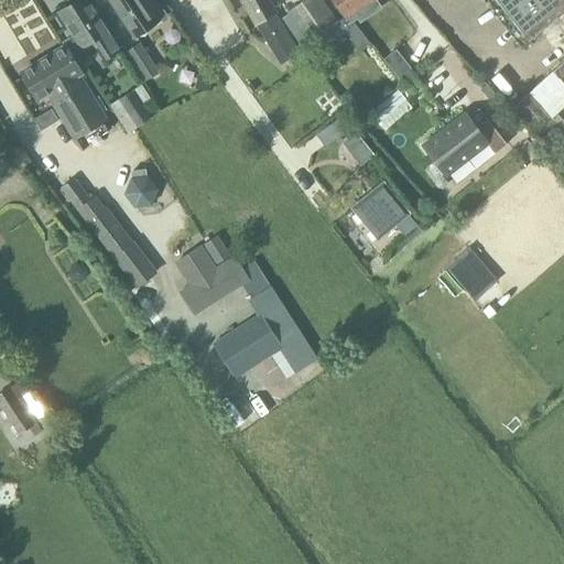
[(120,52),(108,32),(87,0),(78,0),(60,12),(82,47),(96,39),(109,58),(120,52)]
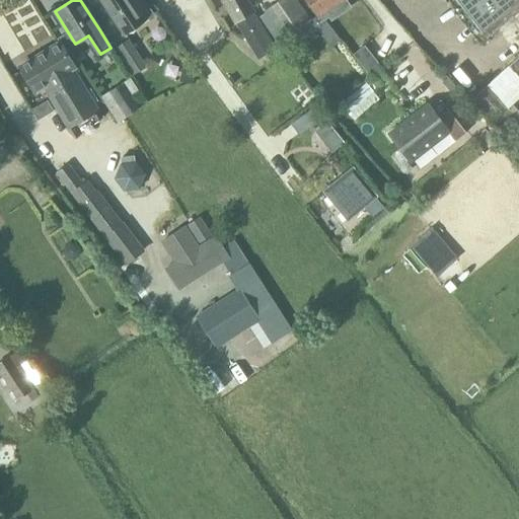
[(142,23),(154,15),(148,7),(147,8),(142,0),(102,0),(118,22),(123,19),(134,11),(142,23)]
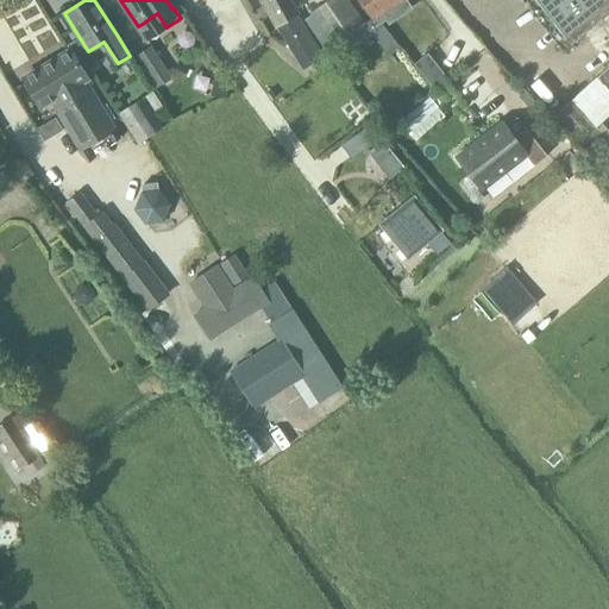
[(261,0),(275,24),(296,11),(290,0),(261,0)]
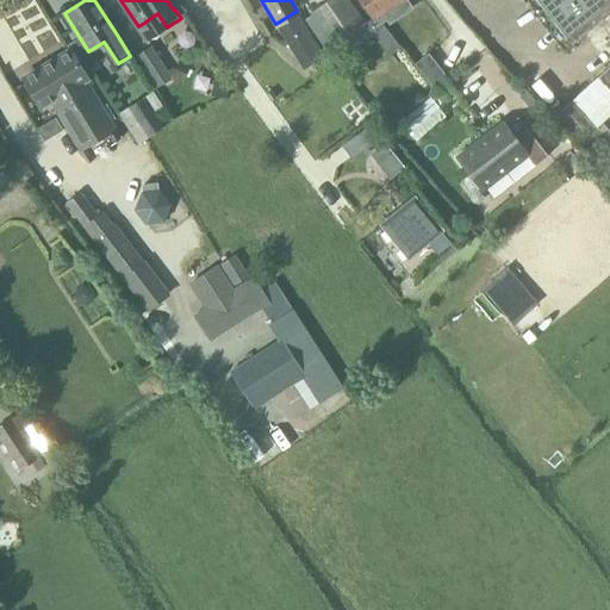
[(312,14),(305,20),(334,62),(341,57),(346,54),(337,42),(365,24),(348,0),(330,0),(311,13),(312,14)]
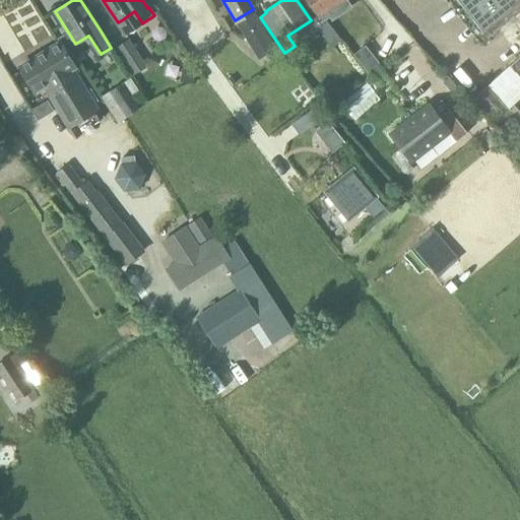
[(305,0),(316,15),(338,0),(305,0)]
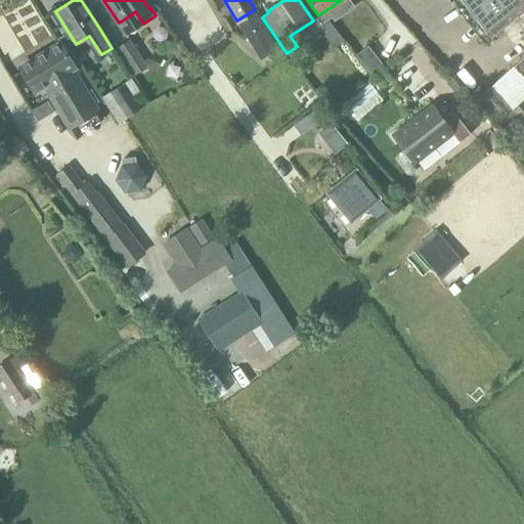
[(523,0),(461,0),(491,37),(523,10),(523,0)]
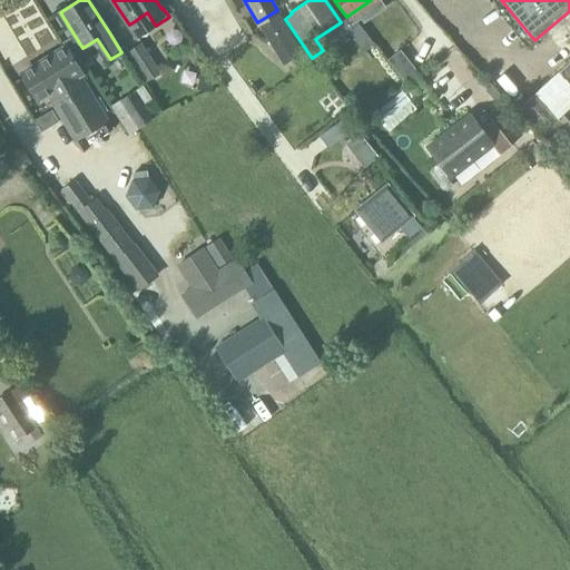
[(271,37),(286,62),(302,52),(286,28),(271,37)]
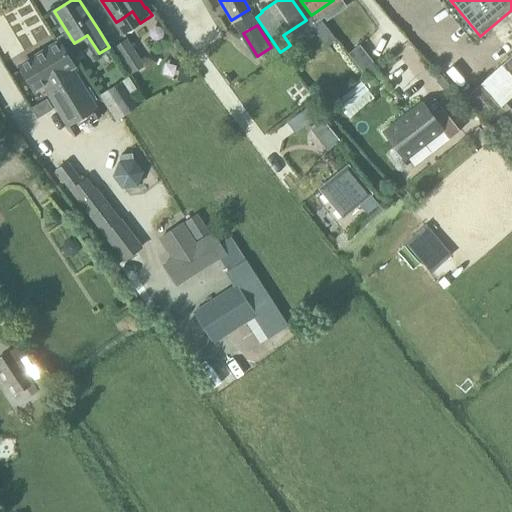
[(134,74),(147,66),(129,39),(117,47),(134,74)]
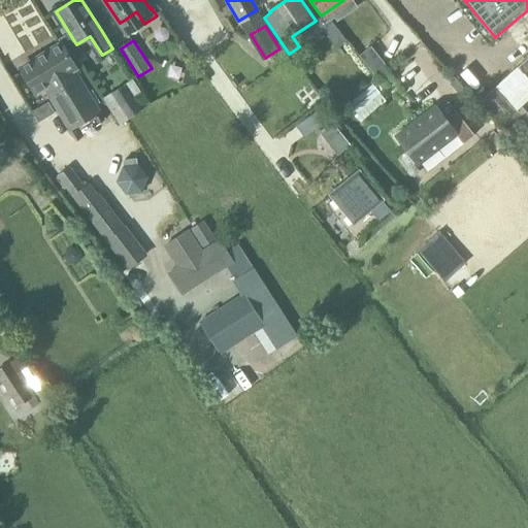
[(100,123),(104,121),(74,71),(75,70),(76,70),(74,68),(61,44),(61,43),(21,68),(26,77),(36,94),(43,90),(52,103),(69,132),(81,125),(90,120),(92,123),(94,127),(95,126),(100,123)]
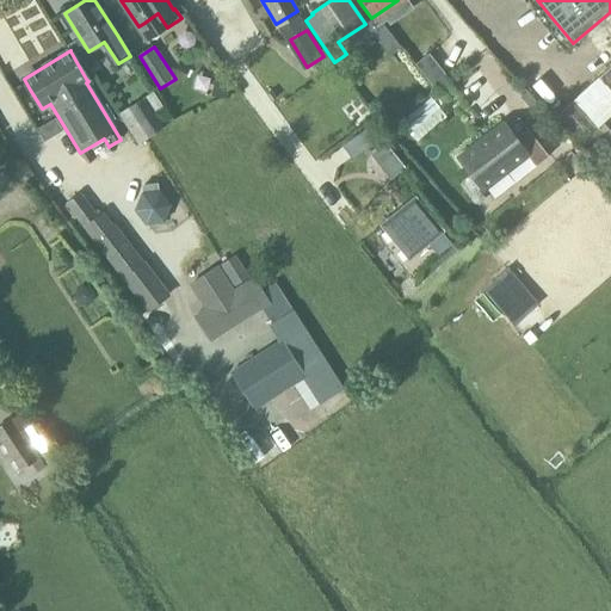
[(434,86),(446,78),(438,67),(426,76),(434,86)]
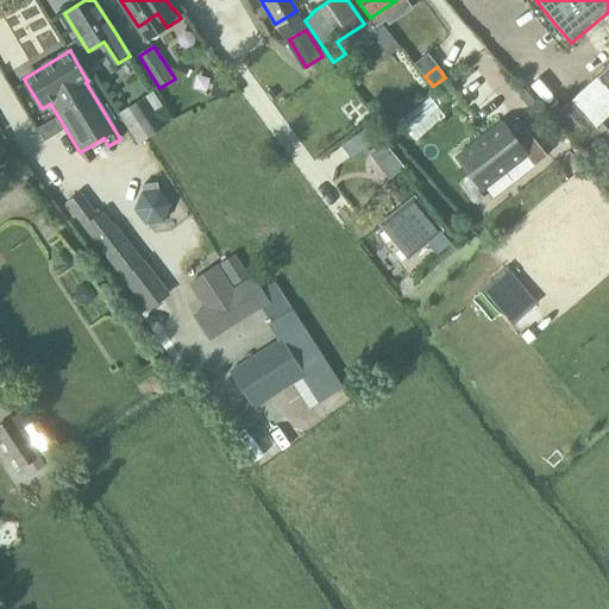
[(230,85),(214,79),(209,96),(226,98),(230,85)]
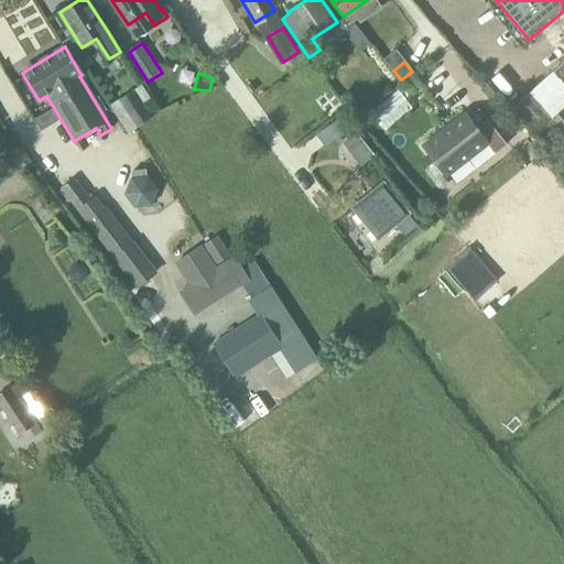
[(399,90),(372,112),(379,121),(407,100),(399,90)]
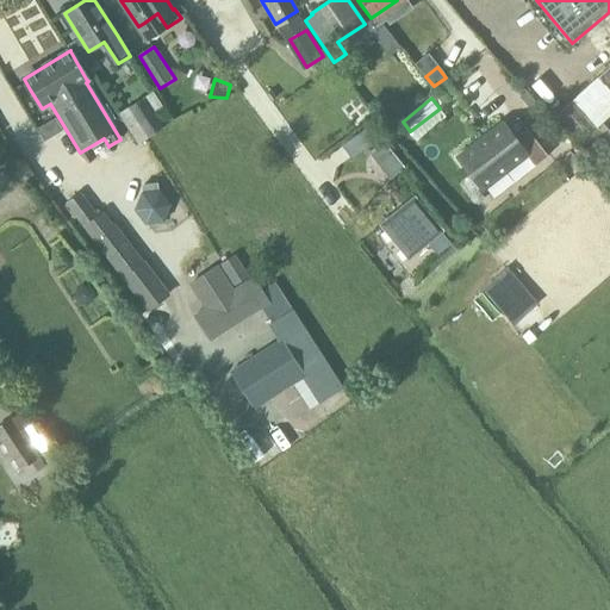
[(582,142),(593,131),(568,104),(552,120),(577,147),(582,142)]
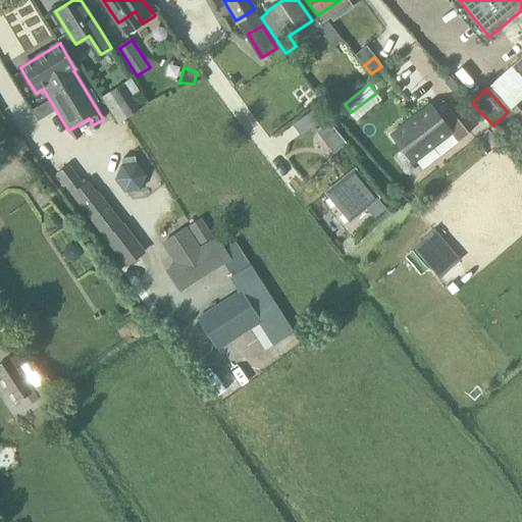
[(117,104),(126,118),(138,111),(128,97),(117,104)]
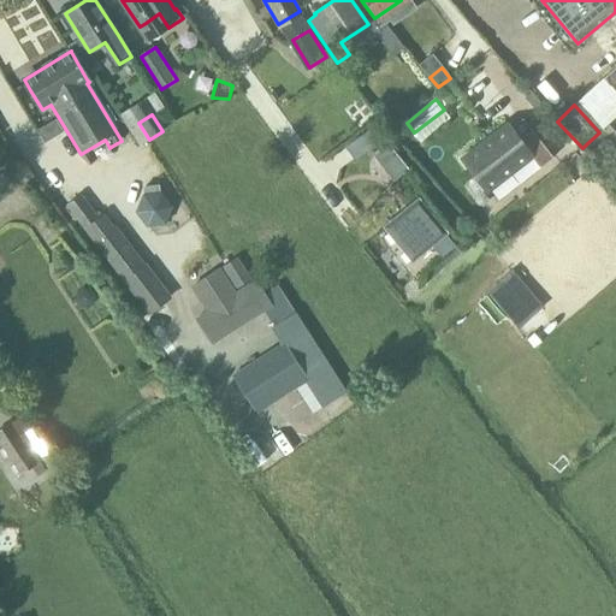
[(495,184),(539,149),(549,160),(558,153),(535,126),(526,135),(514,120),(469,155),(495,184)]
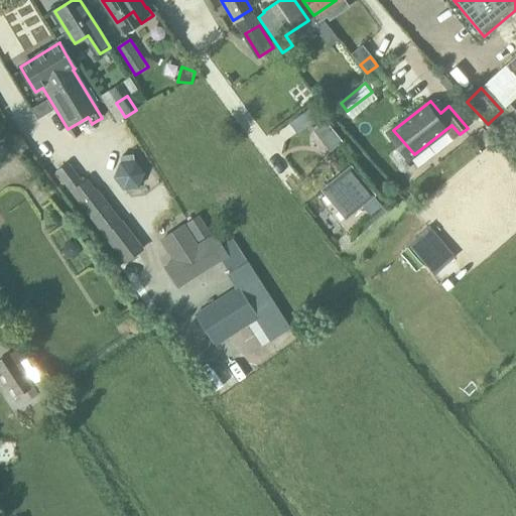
[(52,111),(47,102),(38,107),(43,116),(52,111)]
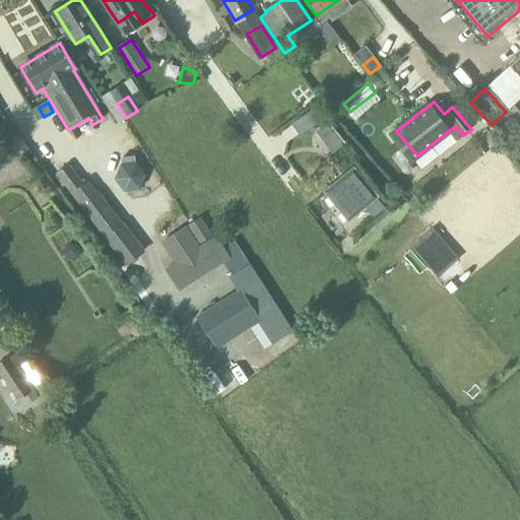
[(519,133),(519,112),(515,107),(504,117),(519,133)]
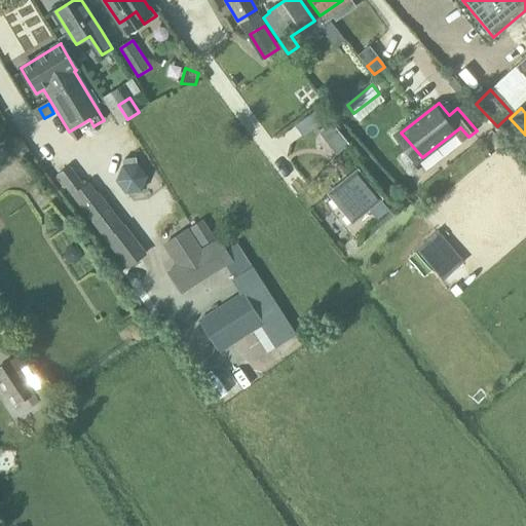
[(338,157),(352,146),(336,123),(321,135),(338,157)]
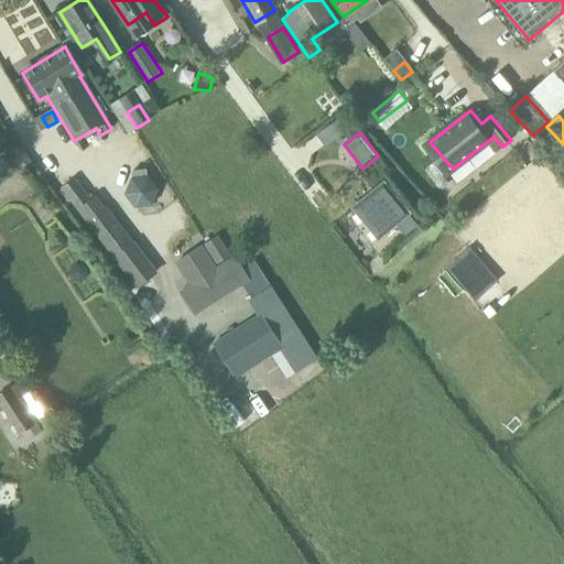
[(89,197),(75,177),(62,187),(111,257),(115,255),(137,284),(153,272),(108,209),(106,212),(94,194),(89,197)]
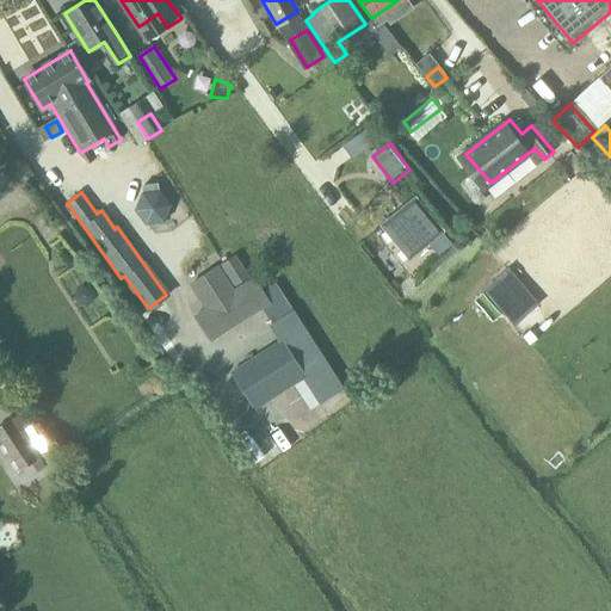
[(386,224),(412,257),(442,232),(417,201),(386,224)]
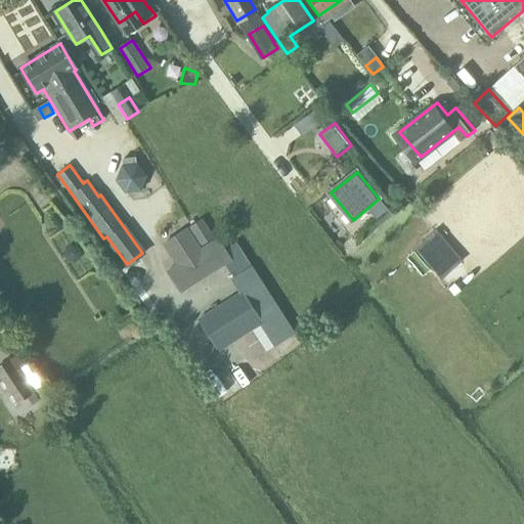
[(192,228),(201,241),(203,245),(207,243),(214,237),(204,221),(192,228)]
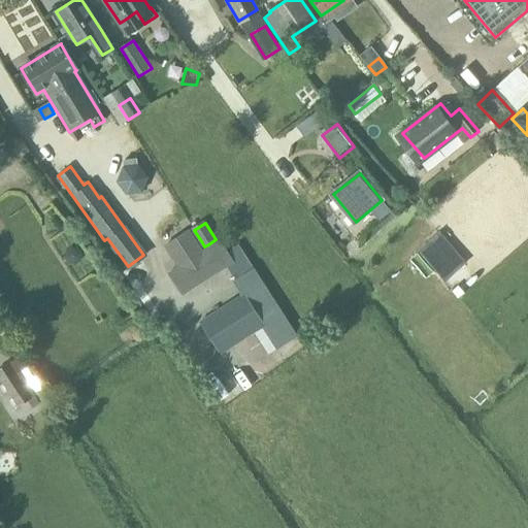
[(165,245),(172,258),(178,267),(169,273),(169,274),(180,290),(184,294),(233,262),(221,242),(213,248),(201,256),(195,246),(187,232),(165,245)]
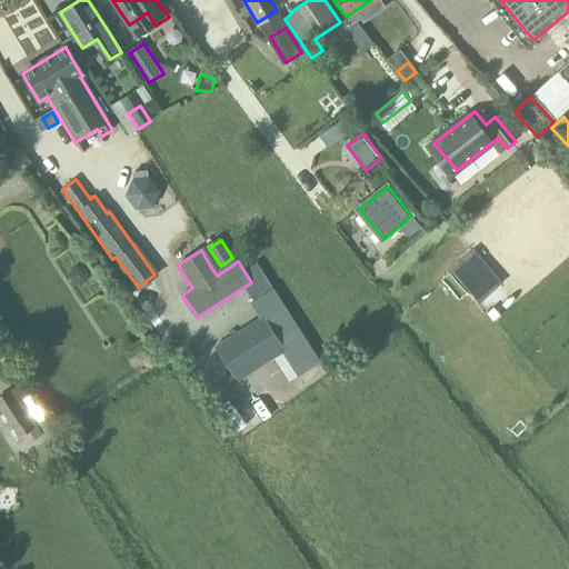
[(481,305),(505,285),(476,251),(452,271),(481,305)]
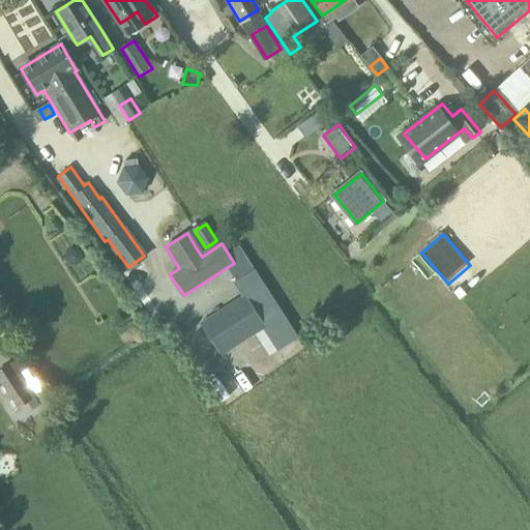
[(222,354),(265,326),(244,295),(202,323),(222,354)]
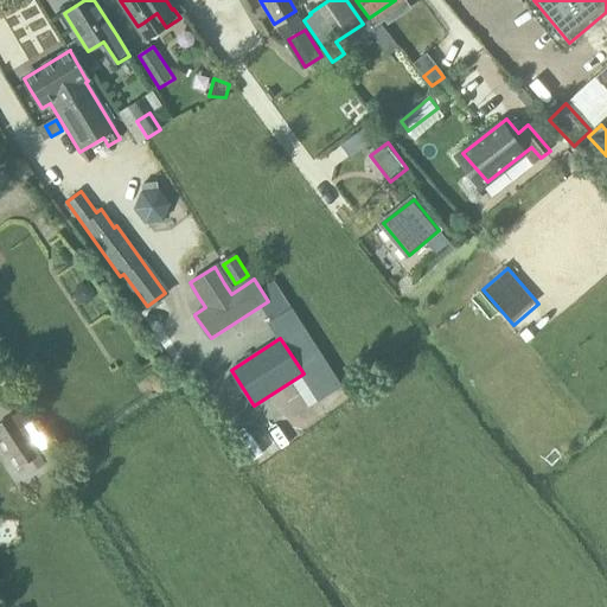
[(0,435),(5,442),(16,435),(20,432),(11,417),(0,423),(0,435)]
